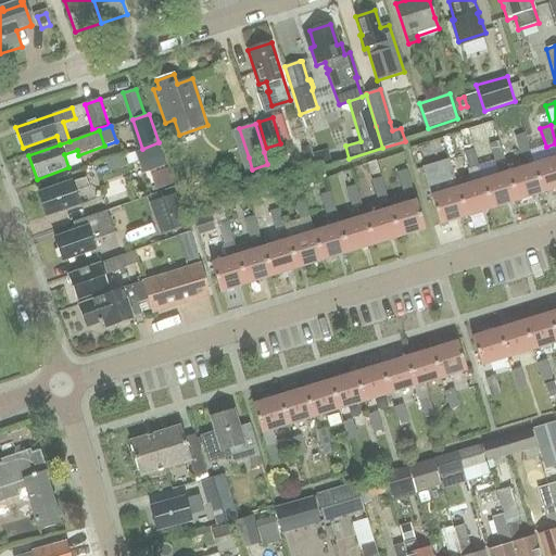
[(530,152),(525,133),(515,136),(520,155),(530,152)]
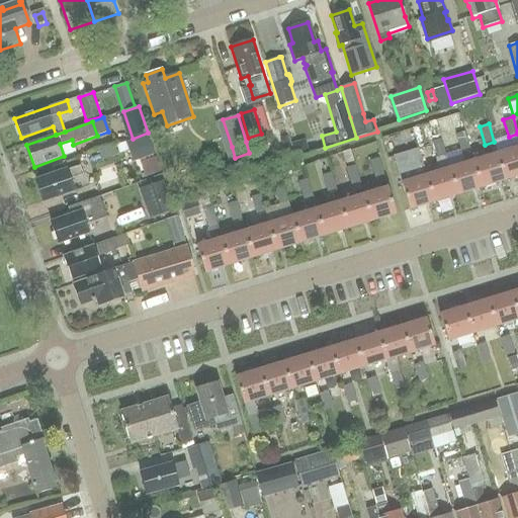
[(470,149),(465,132),(456,135),(461,152),(470,149)]
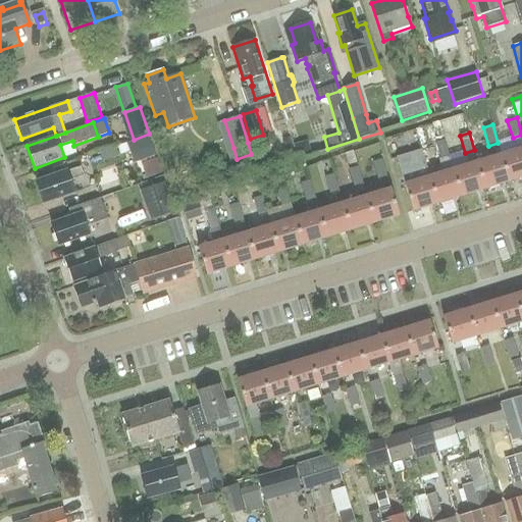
[(126,144),(131,155),(152,148),(148,136),(126,144)]
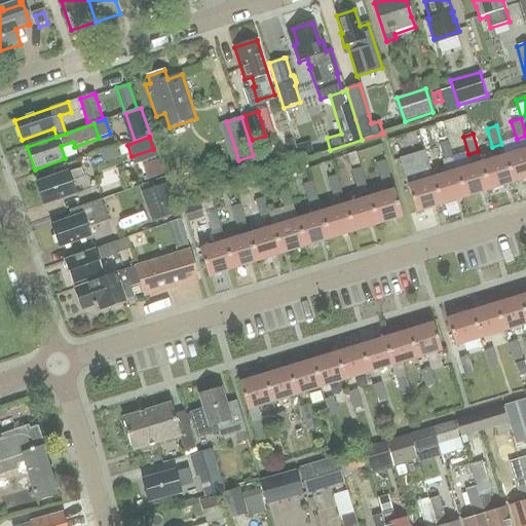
[(453,159),(448,141),(439,144),(444,161),(453,159)]
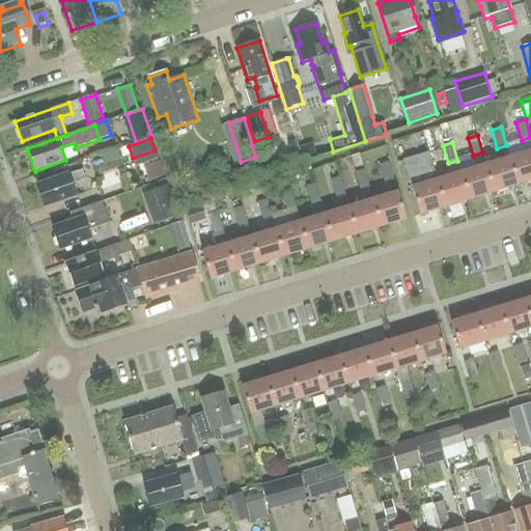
[(530,180),(530,150),(509,158),(518,185),(530,180)]
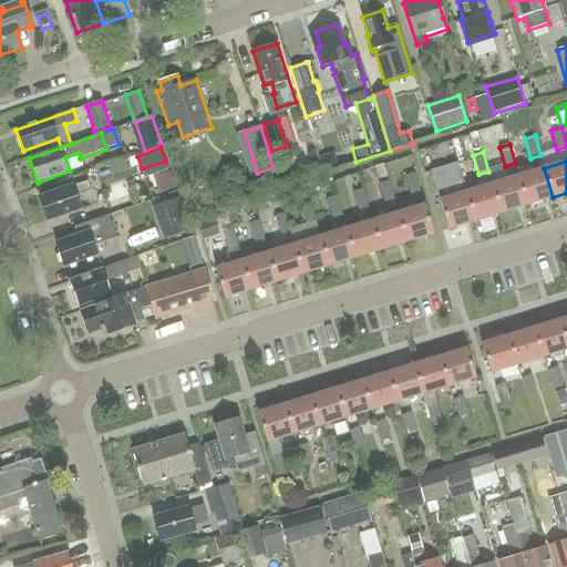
[(379,179),(389,176),(384,163),(374,166),(379,179)]
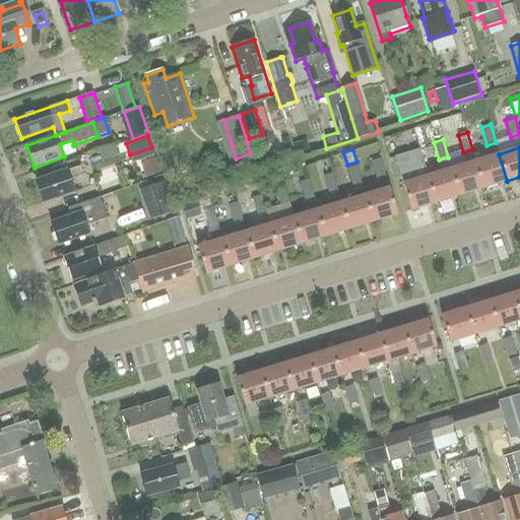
[(436,203),(428,176),(429,176),(419,149),(394,156),(411,210),(436,203)]
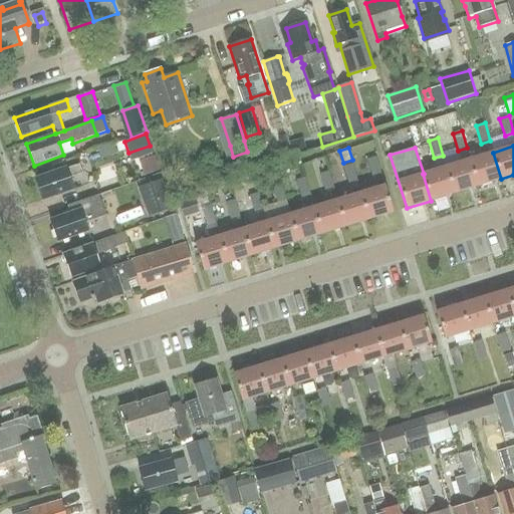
[(501,179),(493,153),(470,160),(478,186),(501,179)]
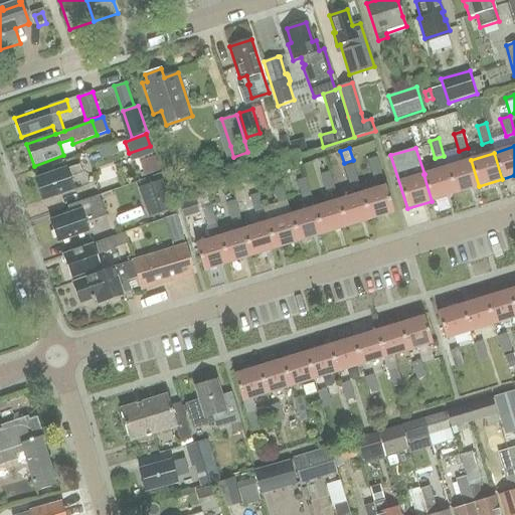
[(150,175),(166,169),(160,154),(144,160),(150,175)]
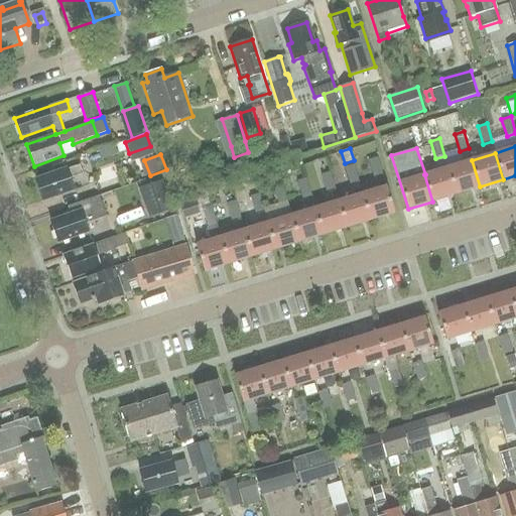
[(383,174),(378,157),(369,159),(374,177),(383,174)]
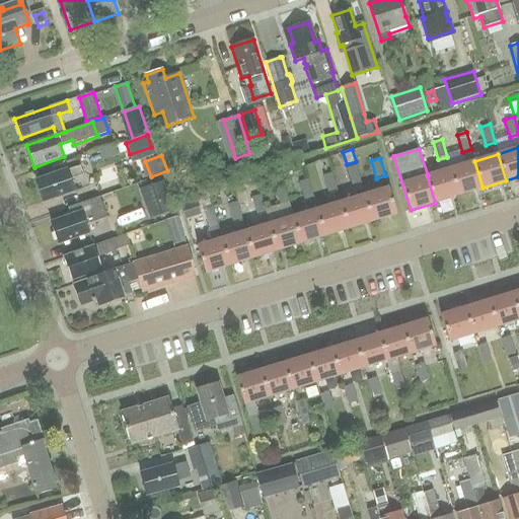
[(483,188),(474,161),(450,168),(458,196),(483,188)]
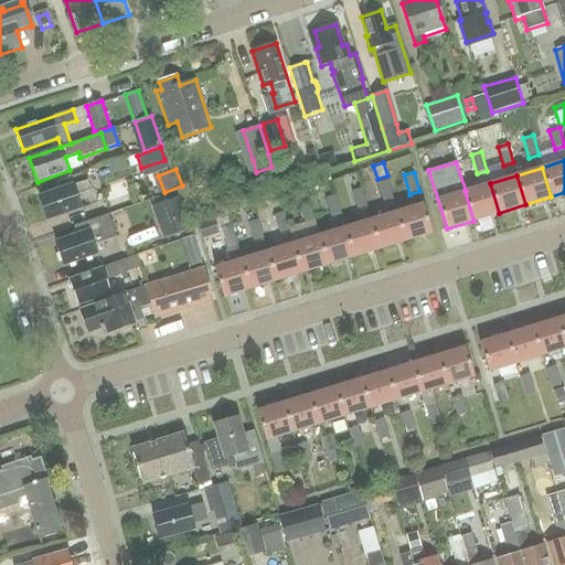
[(393,199),(387,180),(377,183),(383,202),(393,199)]
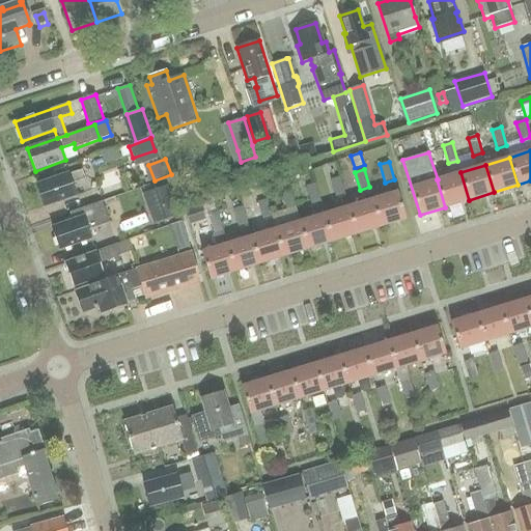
[(72,185),(85,179),(82,170),(68,175),(67,174),(37,185),(45,207),(76,196),(72,185)]
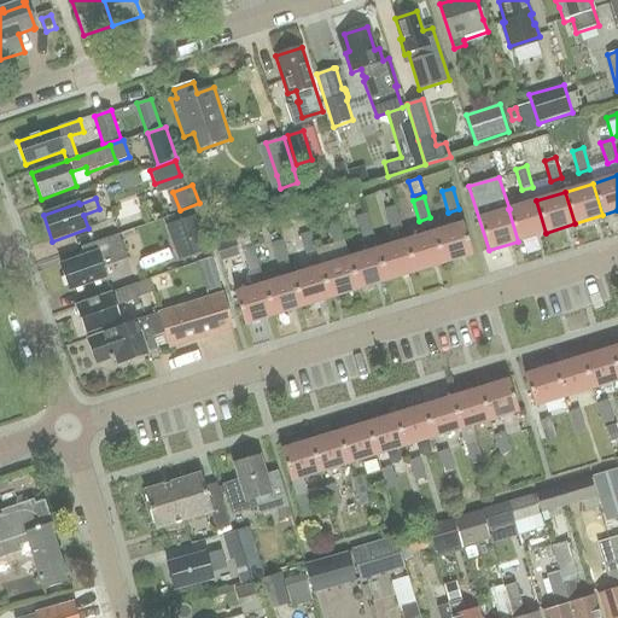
[(536,200),(509,209),(508,209),(518,242),(546,233),(536,200)]
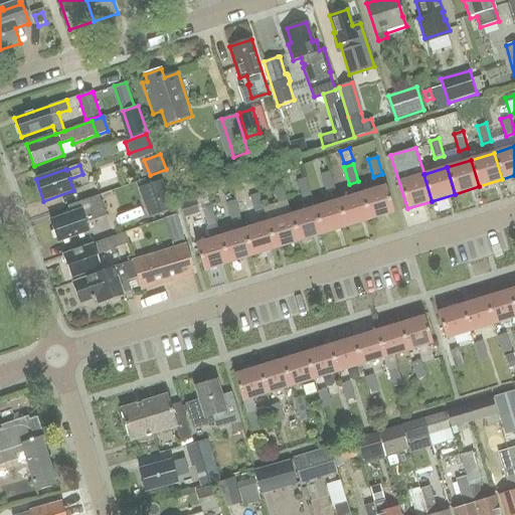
[(335,189),(330,171),(321,174),(326,191),(335,189)]
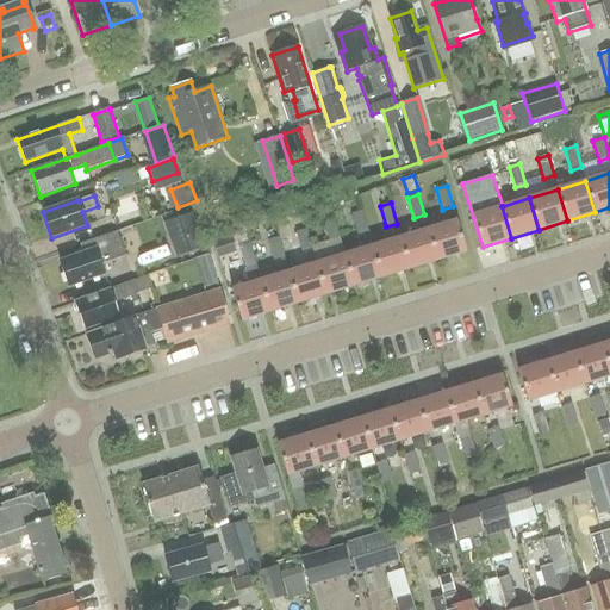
[(381,278),(372,247),(373,246),(362,211),(352,215),(358,234),(356,235),(361,249),(344,255),(354,286),(381,278)]
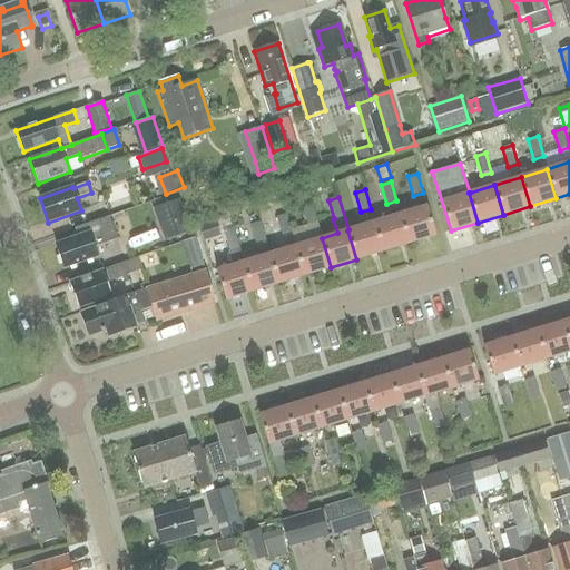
[(192,232),(180,199),(153,208),(164,241),(192,232)]
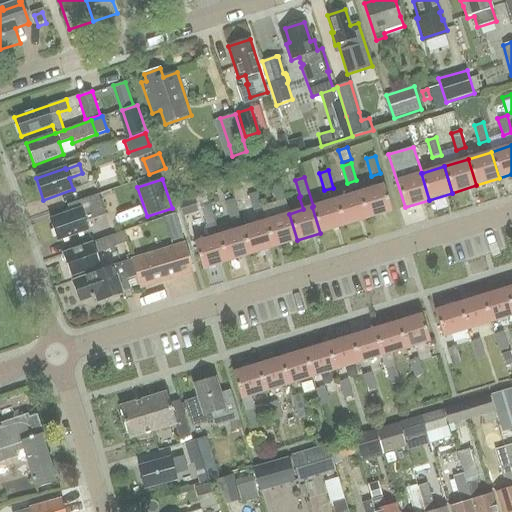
[(280,185),(271,187),(276,205),(285,202),(280,185)]
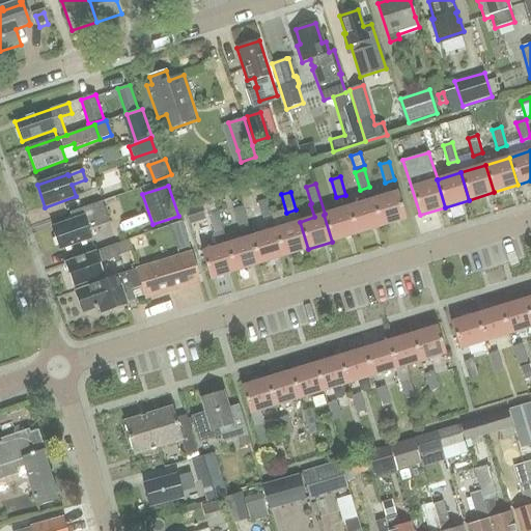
[(397,192),(372,199),(381,227),(406,219),(397,192)]
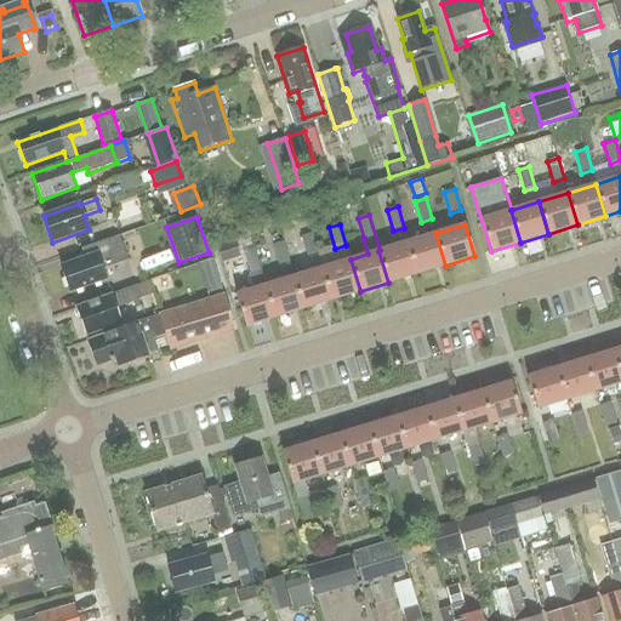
[(318,254),(312,233),(301,235),(307,257),(318,254)]
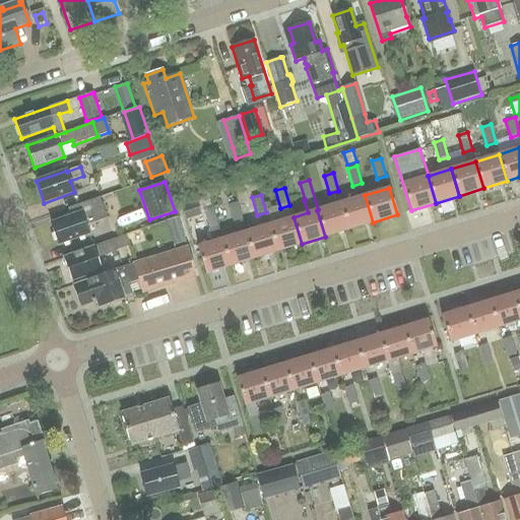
[(373,222),(365,195),(341,202),(349,230),(373,222)]
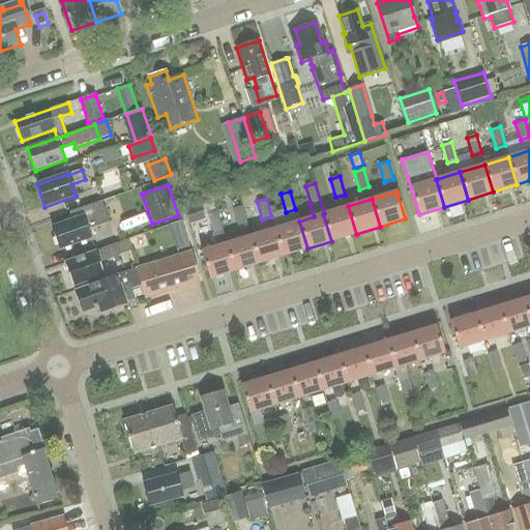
[(109,219),(101,201),(69,212),(69,214),(70,213),(72,219),(52,227),(60,249),(91,238),(87,228),(109,219)]
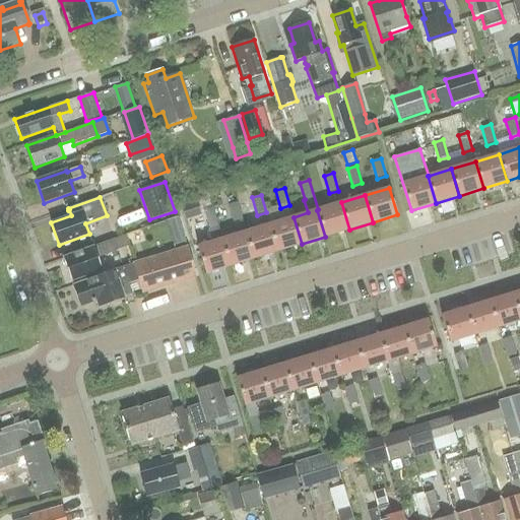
[(214,209),(210,197),(198,201),(201,213),(204,212),(210,210),(214,209)]
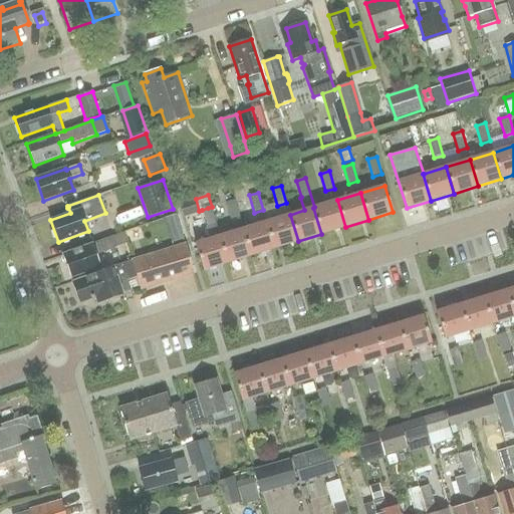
[(180,203),(183,212),(197,207),(194,198),(180,203)]
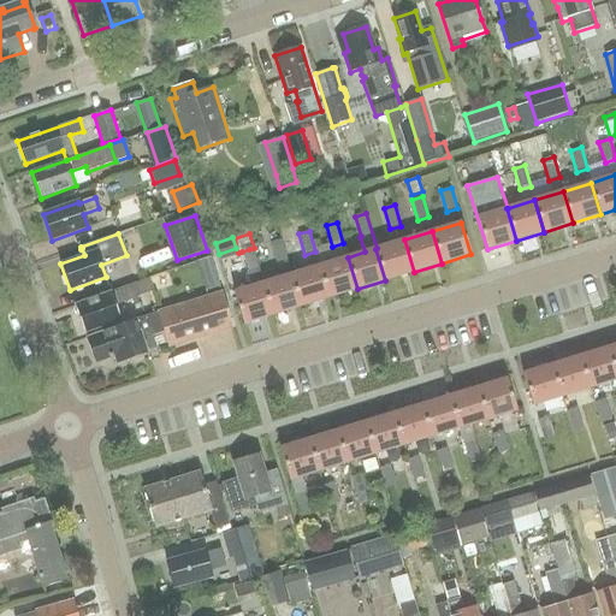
[(288,261),(282,240),(271,243),(277,264),(288,261)]
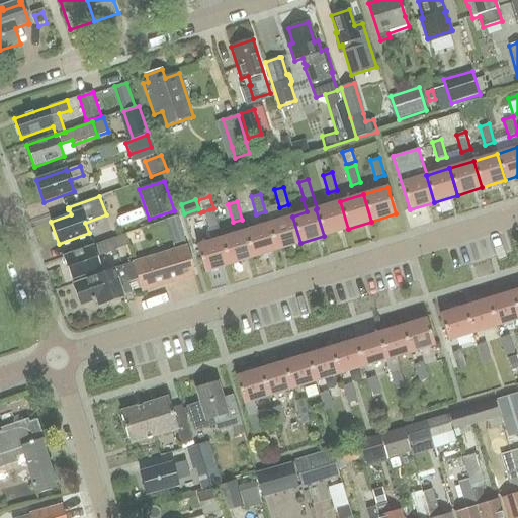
[(340,201),(317,208),(316,209),(324,236),(348,229),(340,201)]
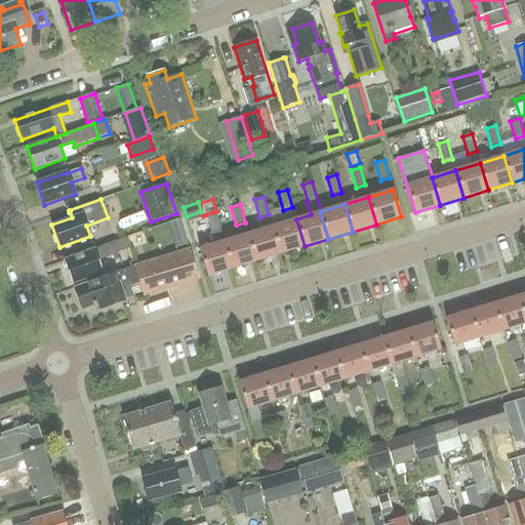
[(233,269),(224,242),(226,241),(216,211),(212,212),(206,214),(211,231),(209,232),(213,245),(199,249),(208,276),(233,269)]
